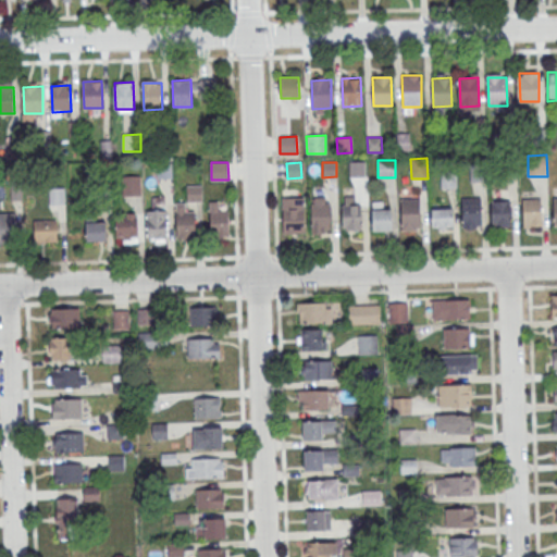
[(470,166),(485,165),(485,181),(471,182),(470,166)]
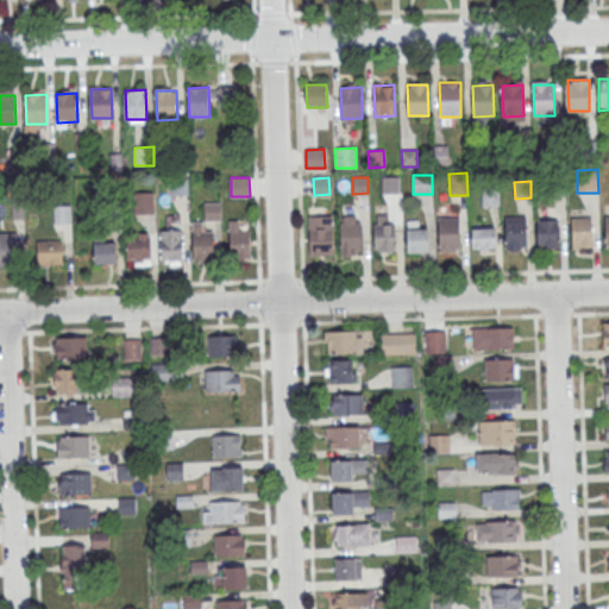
[(483,189),(498,188),(500,205),(483,206),(483,189)]
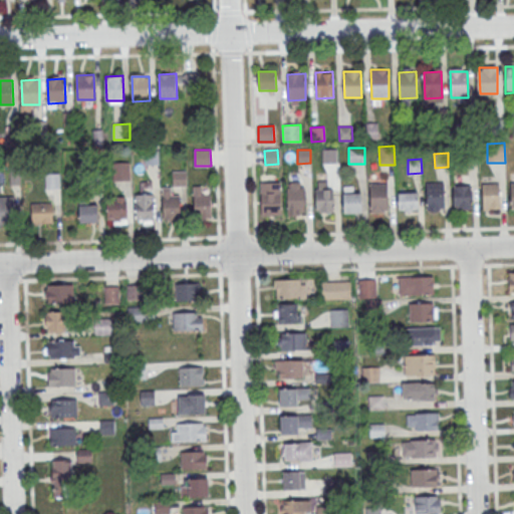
[(328,160),(338,160),(338,176),(328,176),(328,160)]
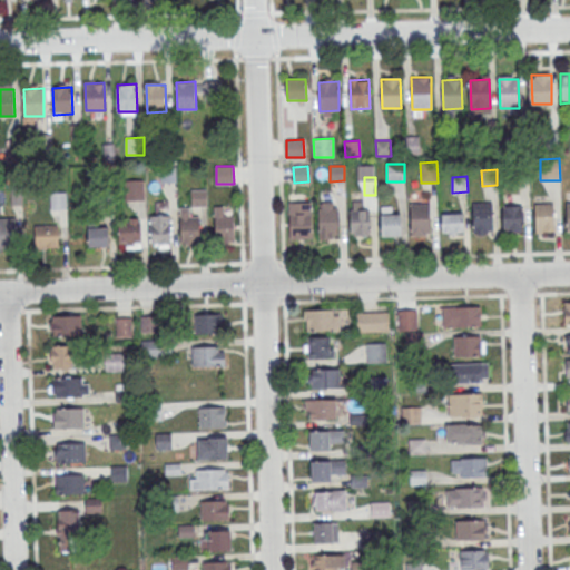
[(125,183),(143,183),(143,200),(125,200),(125,183)]
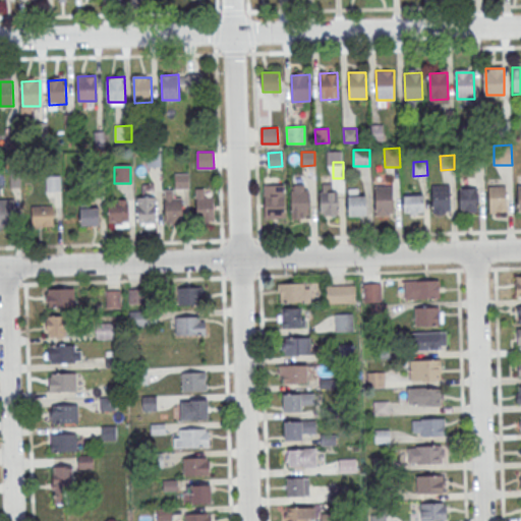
[(174,173),(190,173),(190,188),(175,189),(174,173)]
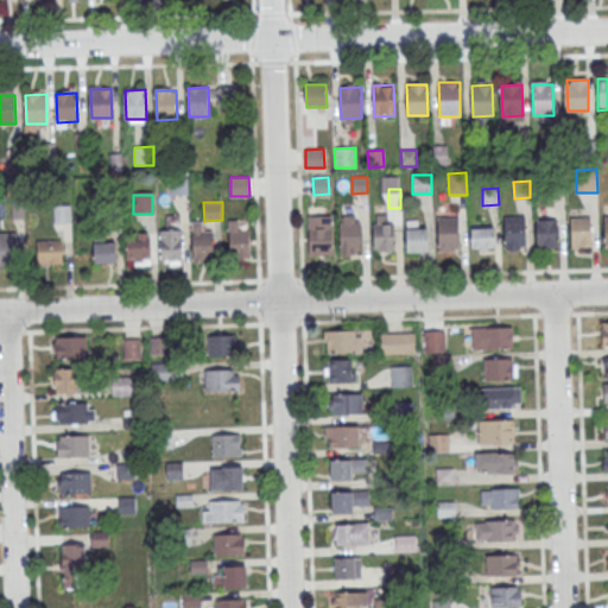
[(54,206),(73,204),(73,223),(54,223),(54,206)]
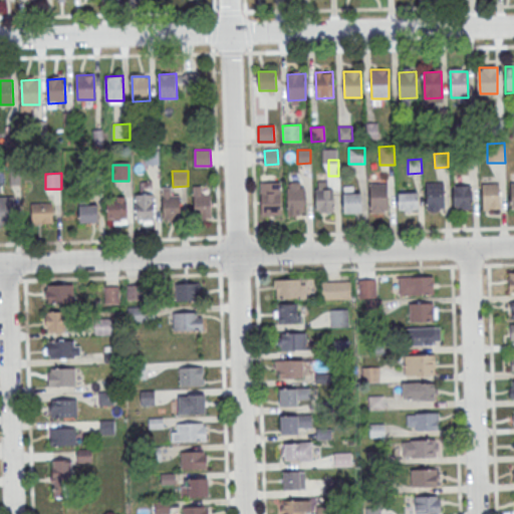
[(426,184),(444,183),(444,209),(427,210),(426,184)]
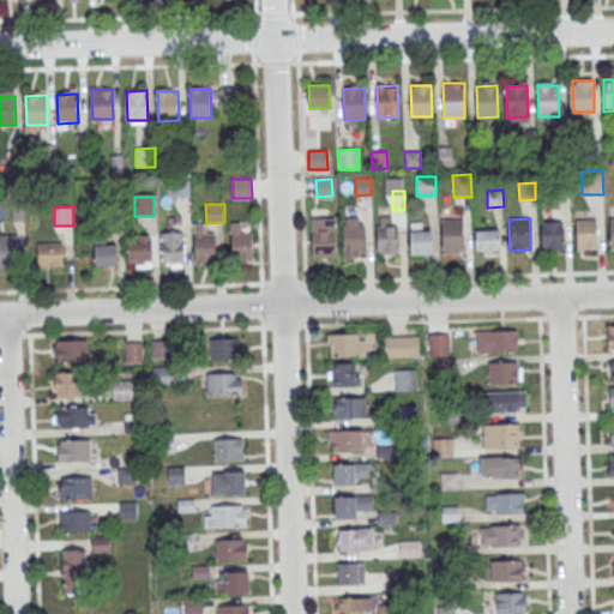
[(441,221),(463,220),(463,251),(443,252),(441,221)]
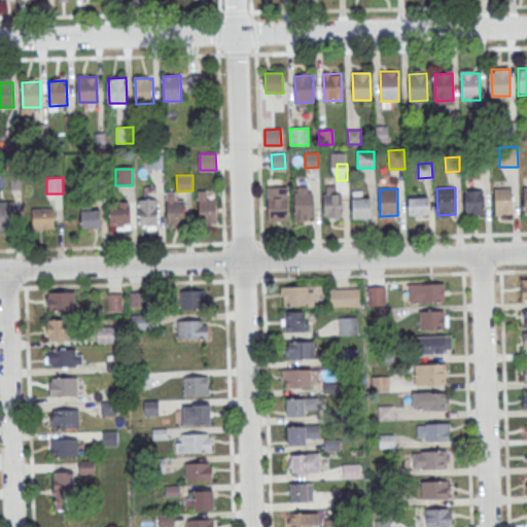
[(494,188),(513,188),(513,215),(495,215),(494,188)]
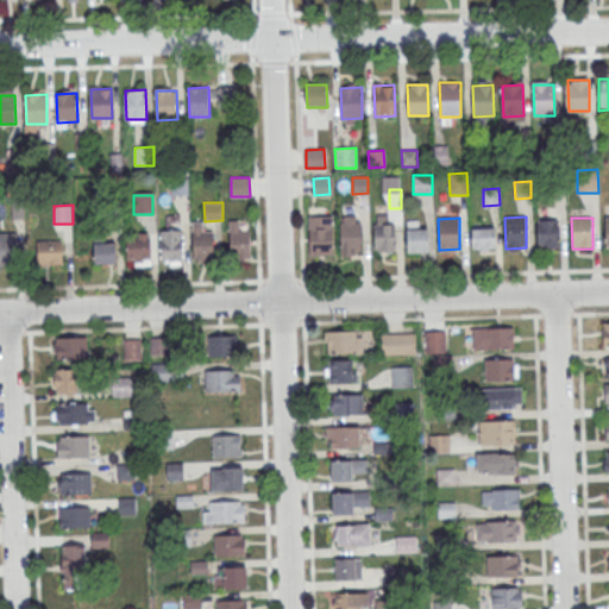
[(239,231),(239,220),(230,220),(230,258),(250,258),(250,231),(239,231)]
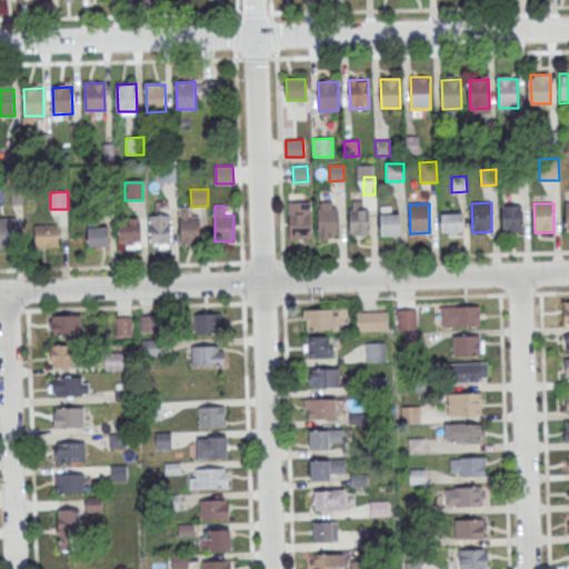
[(380,206),(391,206),(391,215),(399,213),(400,236),(381,236),(380,206)]
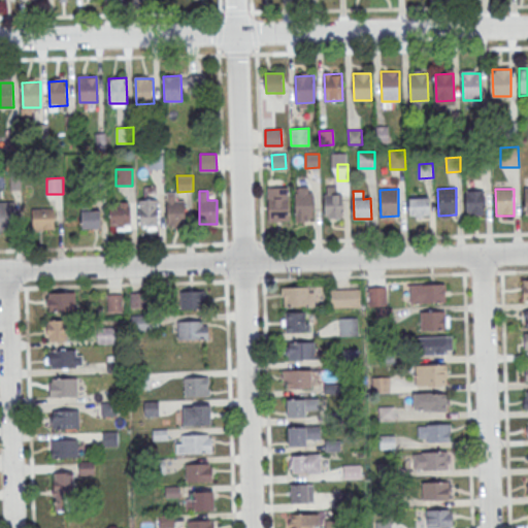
[(465,191),(465,216),(485,216),(485,191),(465,191)]
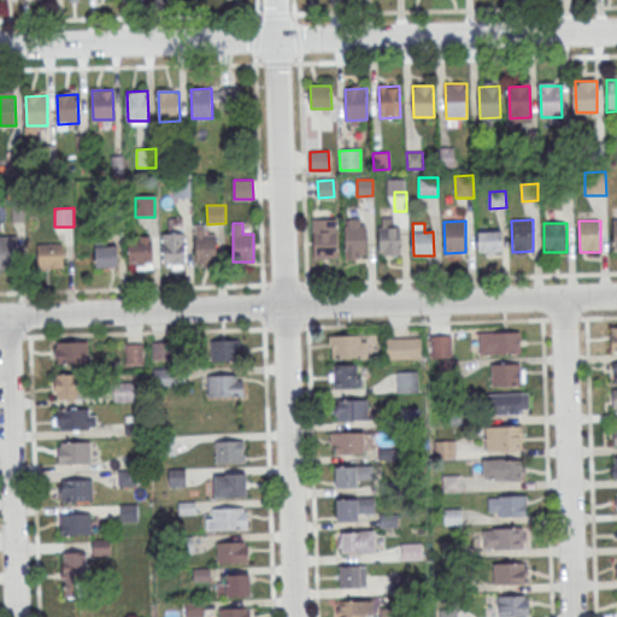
[(213,224),(194,224),(194,264),(213,264),(213,224)]
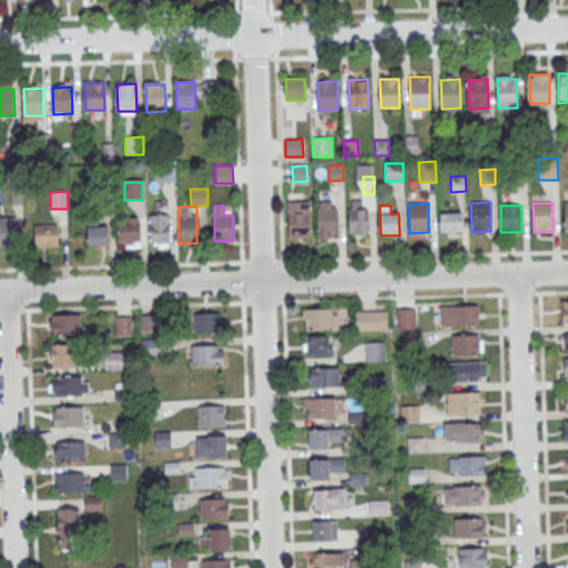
[(316,208),(336,206),(337,235),(317,236),(316,208)]
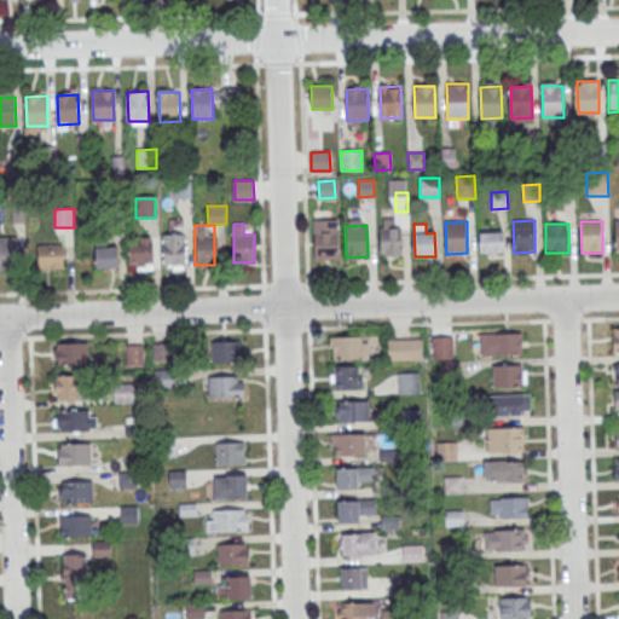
[(380,225),(400,225),(401,256),(381,256),(380,225)]
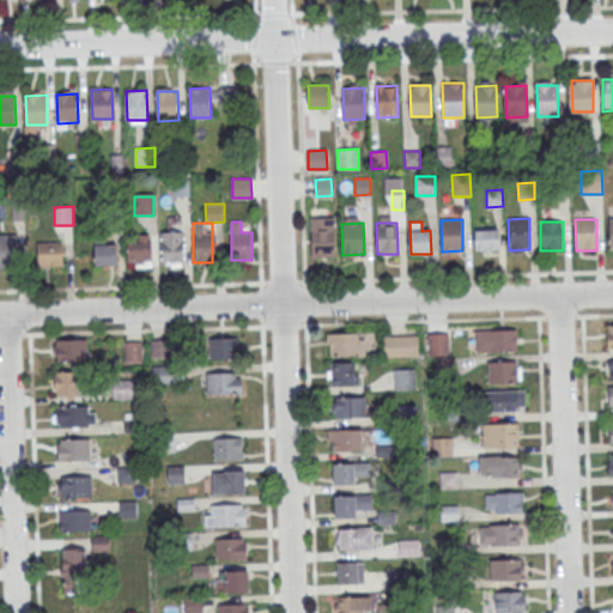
[(311,226),(332,225),(333,256),(313,258),(311,226)]
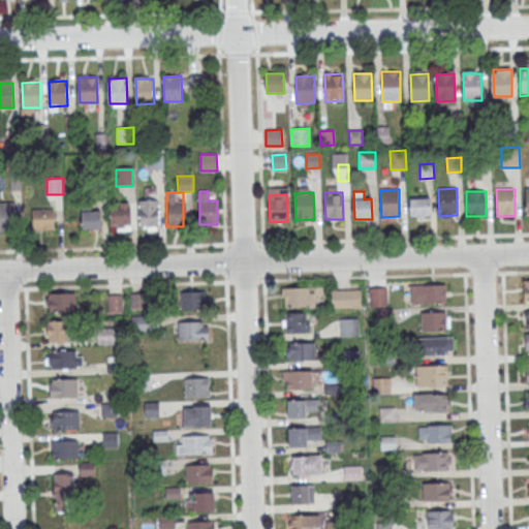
[(409,198),(430,197),(430,215),(410,215),(409,198)]
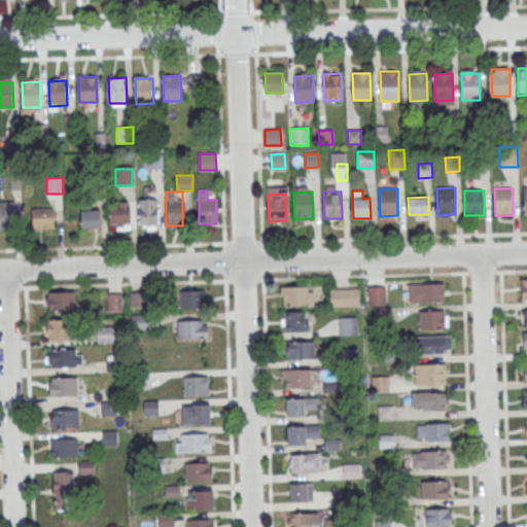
[(138,198),(138,226),(156,226),(156,198),(138,198)]
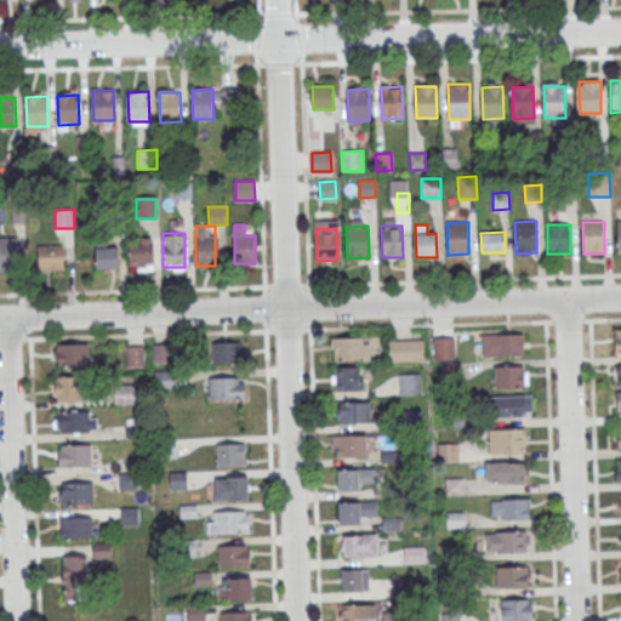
[(129,237),(129,268),(152,268),(152,237),(129,237)]
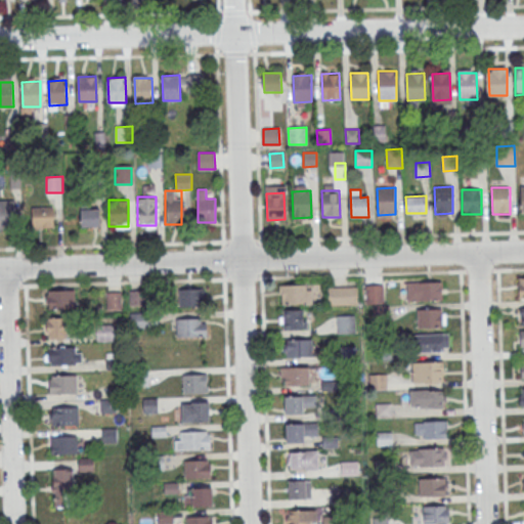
[(0,201),(14,201),(15,225),(0,225),(0,201)]
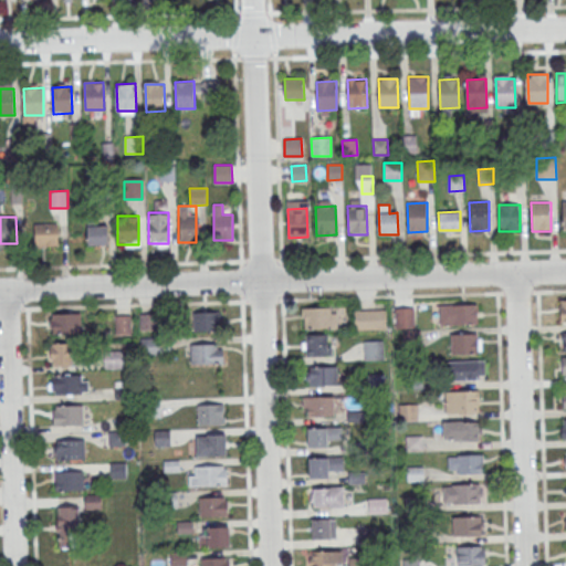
[(34,224),(58,223),(59,247),(35,248),(34,224)]
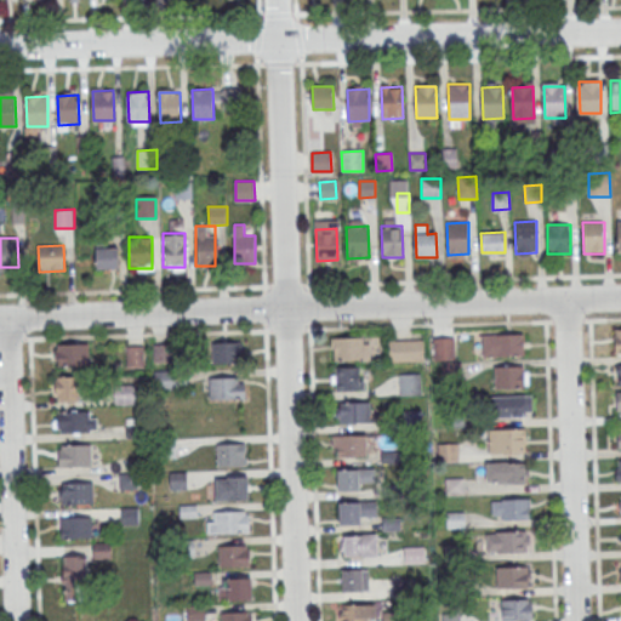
[(95,268),(118,268),(118,246),(95,246),(95,268)]
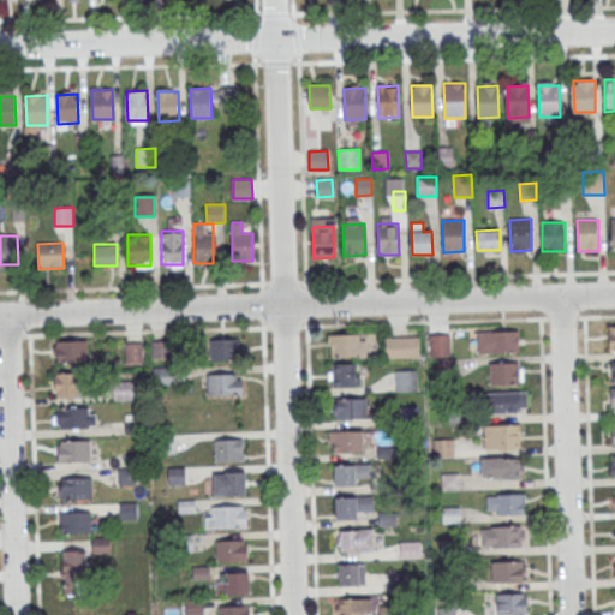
[(478,332),(519,332),(519,352),(478,353),(478,332)]
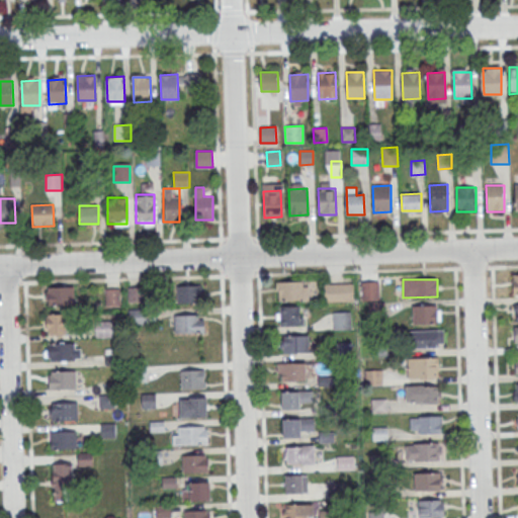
[(308,300),(308,281),(276,281),(276,300),(308,300)]
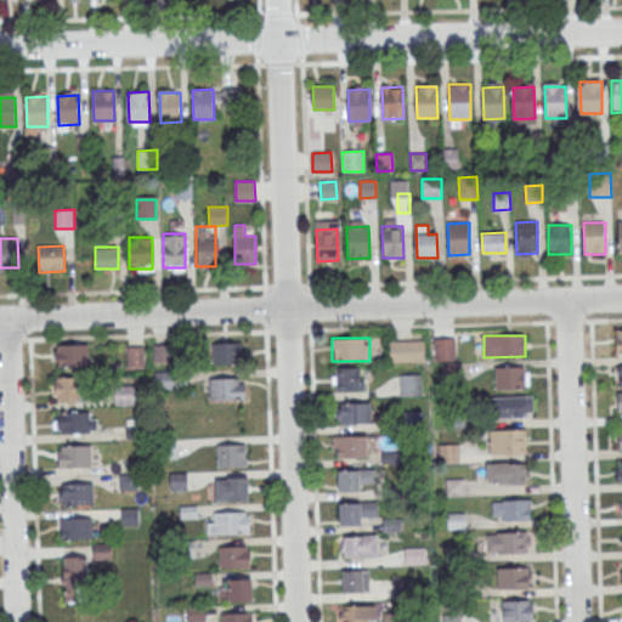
[(434,339),(456,339),(456,360),(434,360),(434,339)]
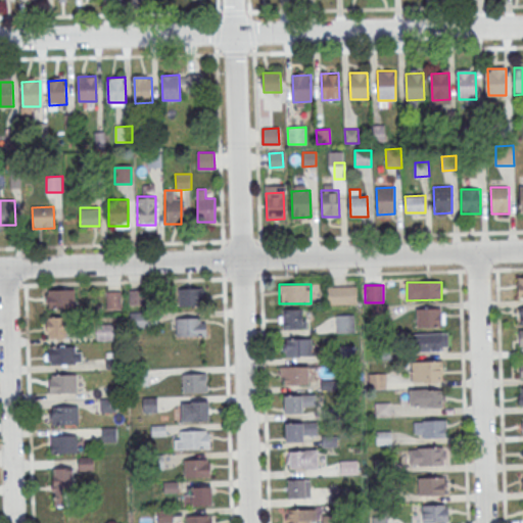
[(328,287),(357,286),(358,304),(328,305),(328,287)]
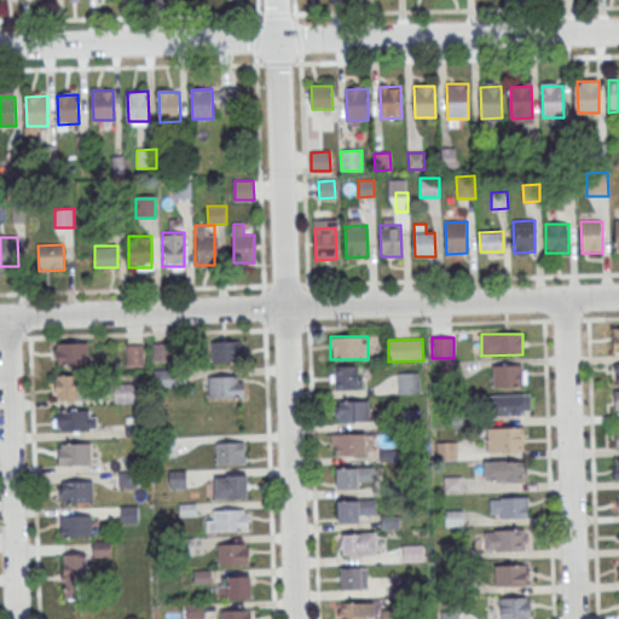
[(241,340),(210,340),(210,362),(241,362),(241,340)]
